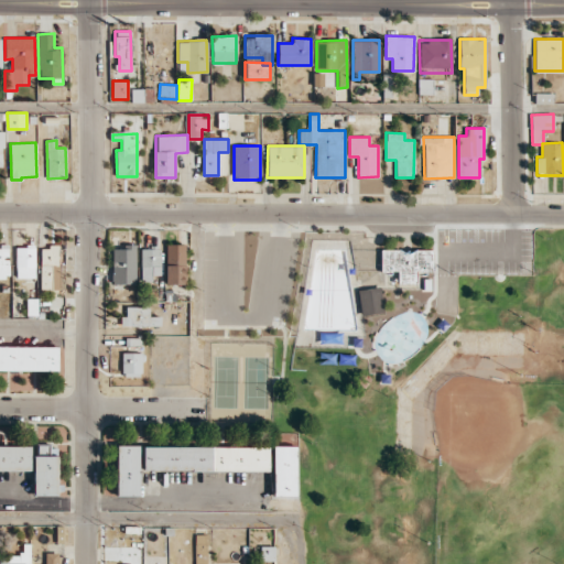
[(134,284),(136,245),(112,245),(111,283),(134,284)]
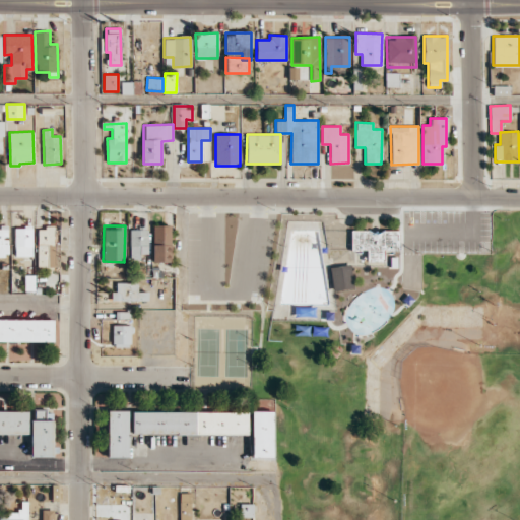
[(171,225),(152,225),(152,262),(171,262),(171,225)]
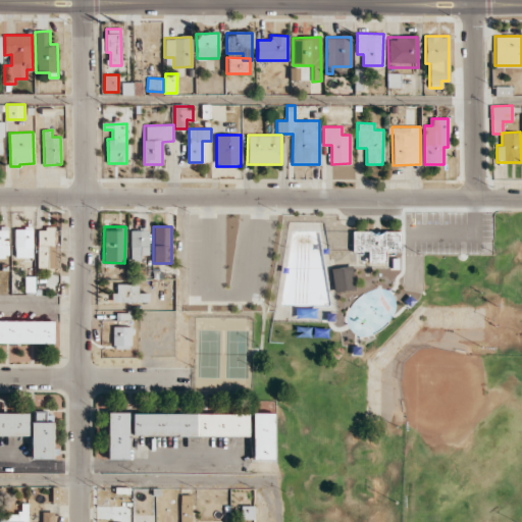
[(0,227),(0,256),(8,256),(7,228),(0,227)]
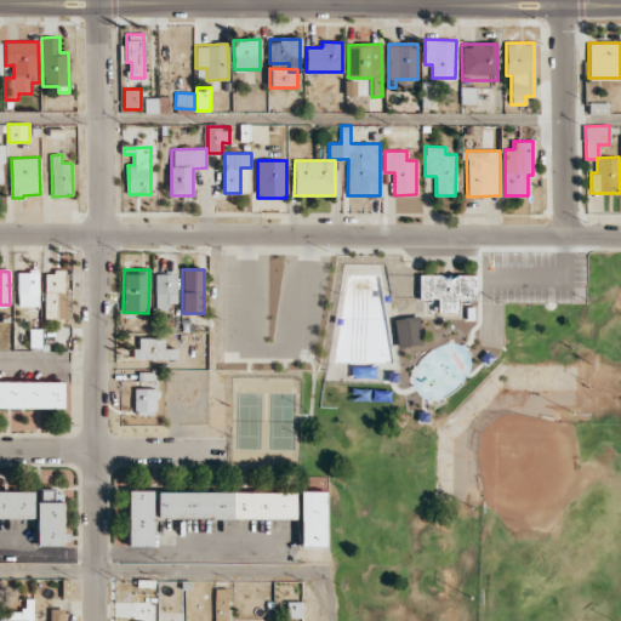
[(44,319),(64,319),(66,272),(45,271),(44,319)]
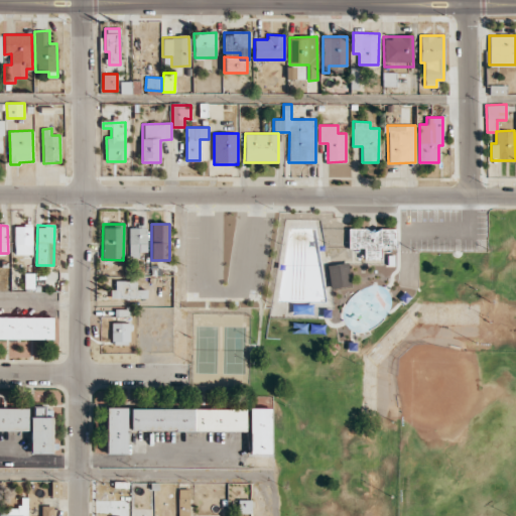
[(14,254),(32,254),(32,227),(15,226),(14,254)]
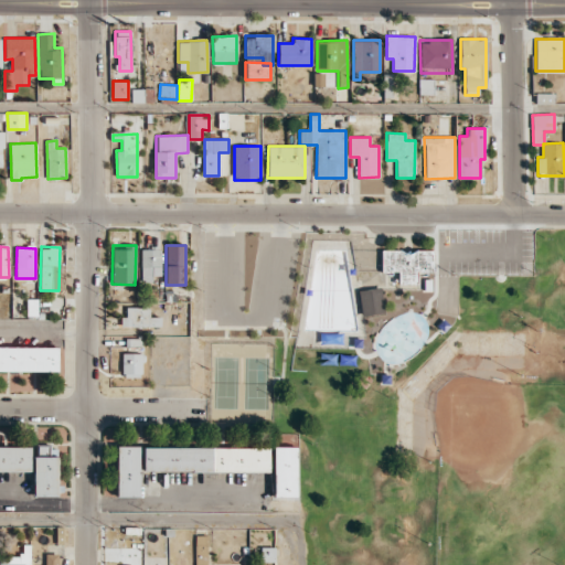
[(140,248),(141,283),(152,283),(152,277),(161,276),(161,247),(140,248)]
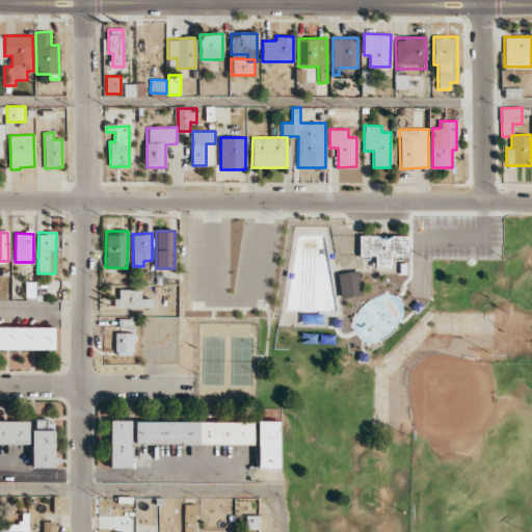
[(358,257),(374,257),(374,268),(392,268),(393,256),(407,257),(408,236),(360,235),(358,257)]
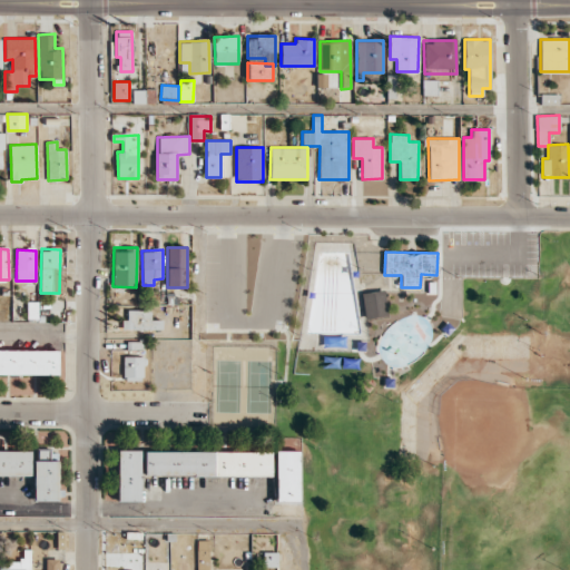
[(389,315),(384,290),(361,293),(365,320),(389,315)]
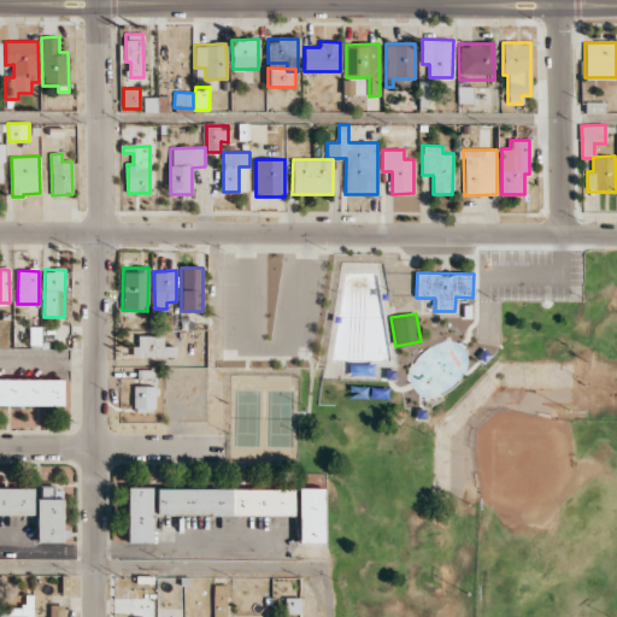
[(163,335),(137,336),(137,357),(175,357),(175,346),(163,346),(163,335)]
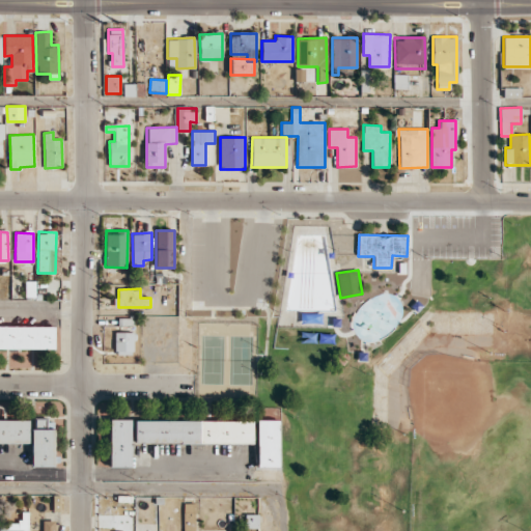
[(55,327),(0,326),(0,348),(55,350),(55,327)]
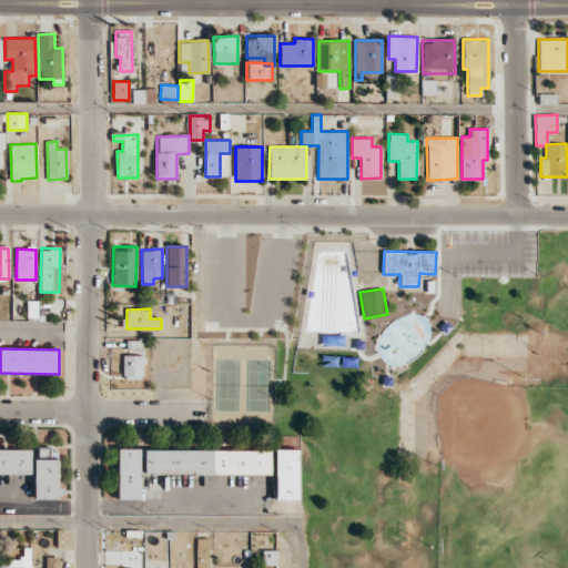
[(142,355),(123,355),(122,378),(142,378),(142,355)]
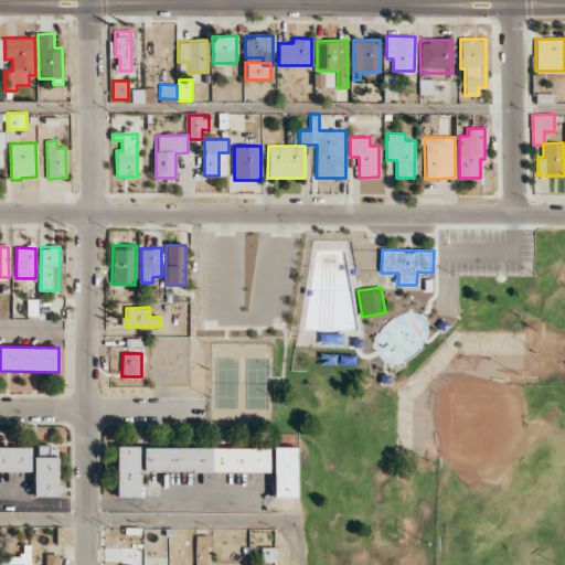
[(34,497),(57,496),(56,446),(33,446),(34,497)]
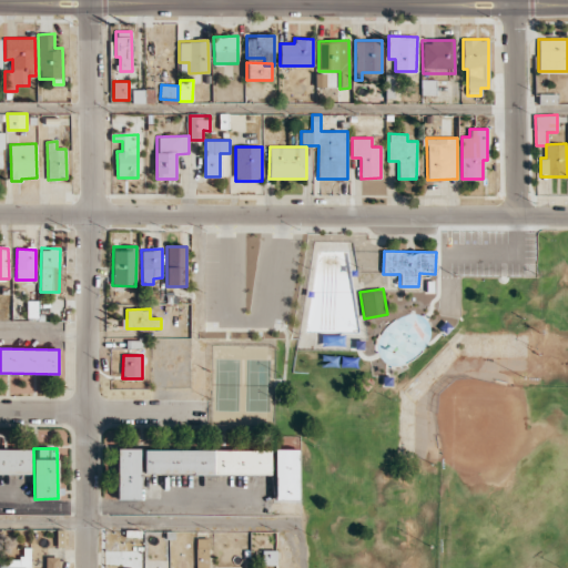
[(118,499),(140,499),(140,448),(118,448),(118,499)]
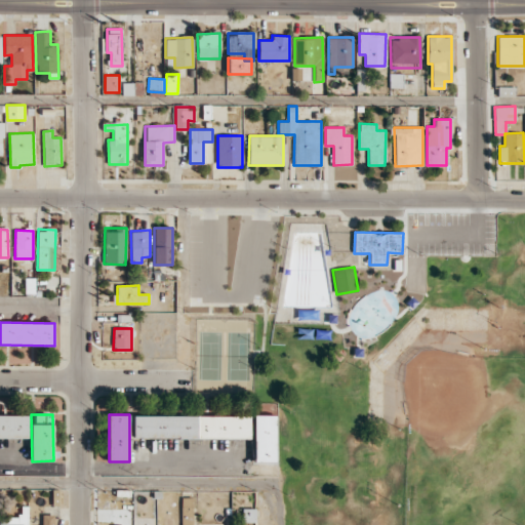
[(0,438),(29,438),(29,415),(0,415),(0,438)]
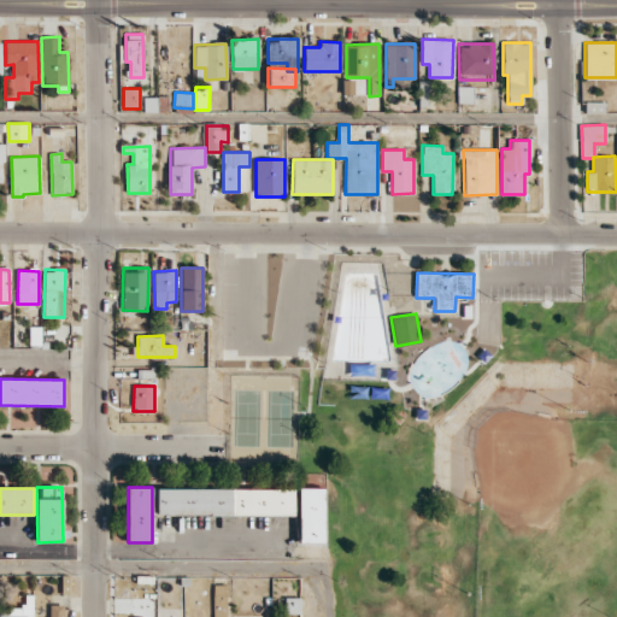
[(293,489),(157,488),(156,515),(293,516),(293,489)]
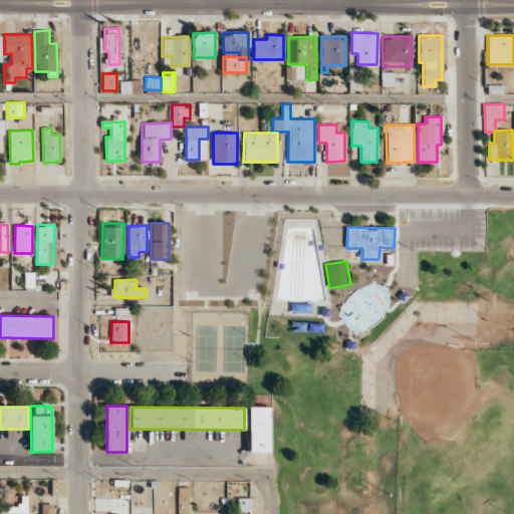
[(269,453),(269,407),(249,407),(248,453),(269,453)]
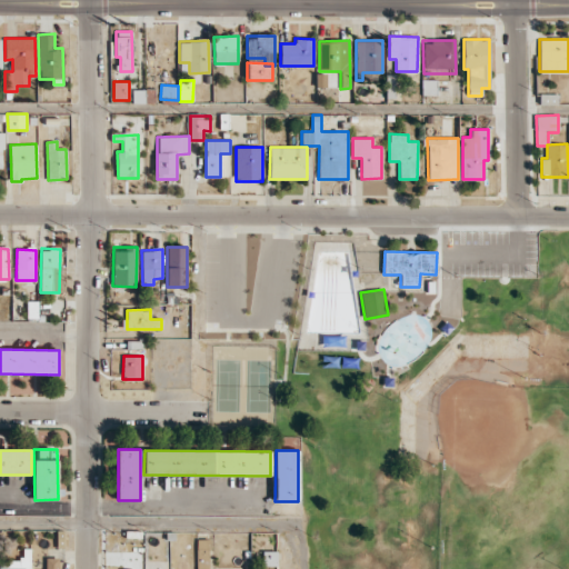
[(196,568),(208,568),(209,539),(197,539),(196,568)]
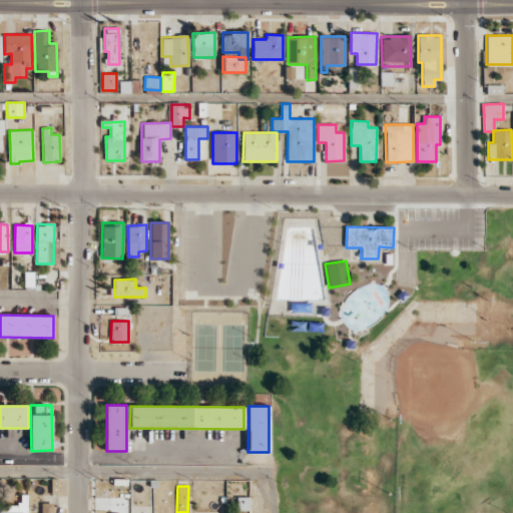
[(0,512),(27,512),(28,495),(19,494),(19,505),(0,504),(0,512)]
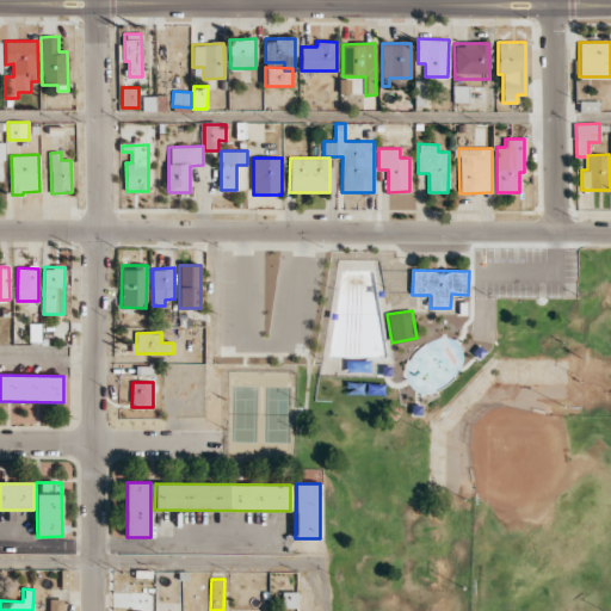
[(282,606),(296,608),(296,593),(283,593),(282,606)]
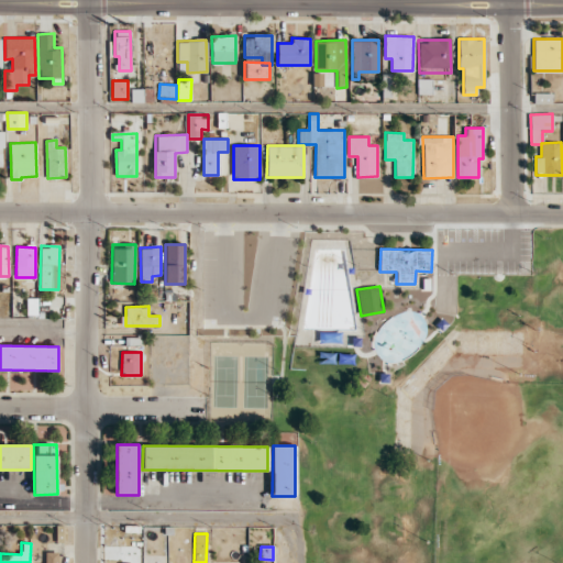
[(57,562),(58,552),(45,551),(44,562),(57,562)]
